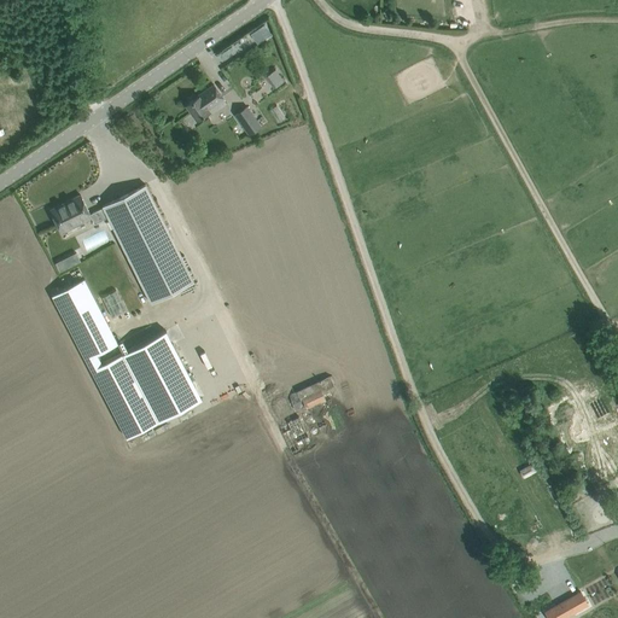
[(270,79),(278,91),(290,85),(281,71),(270,79)]
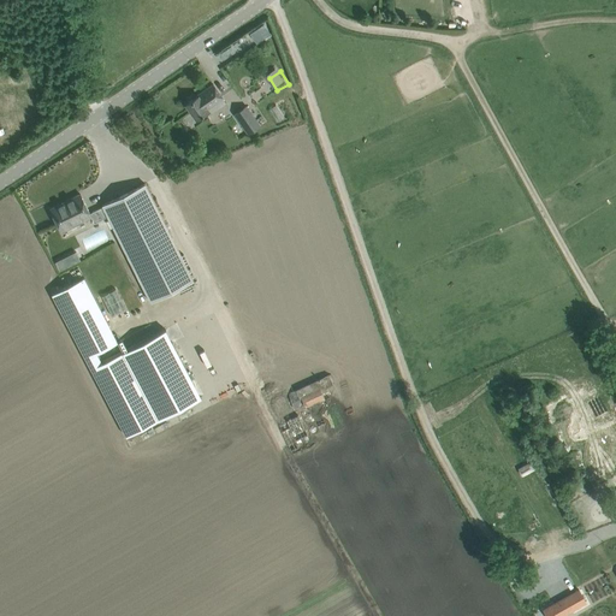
[(197,96),(185,105),(196,119),(208,111),(206,107),(223,98),(213,84),(197,95),(197,96)]
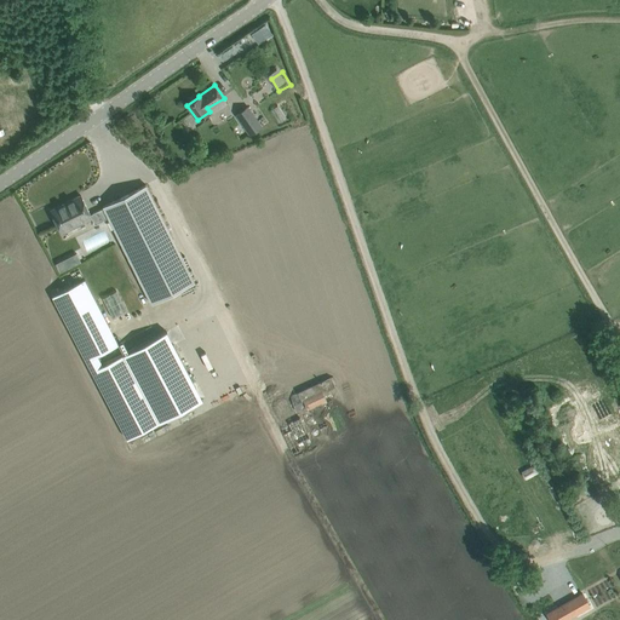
[(250,105),(236,115),(251,136),(264,127),(250,105)]
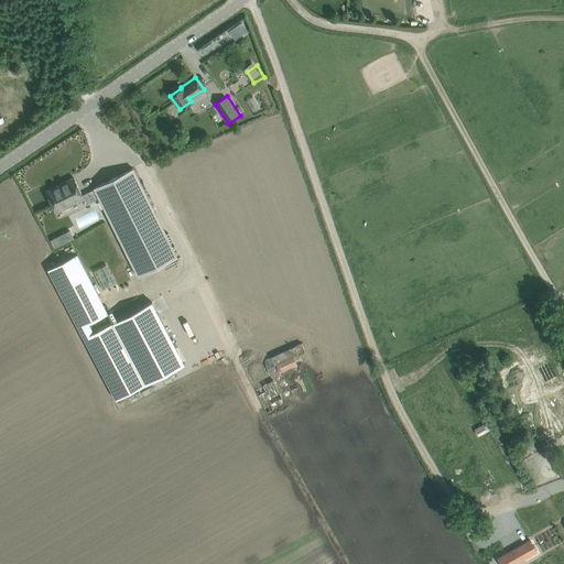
[(177,257),(133,169),(132,167),(93,187),(94,188),(82,195),(73,177),(64,183),(65,185),(46,194),(53,205),(56,204),(61,206),(63,208),(83,198),(86,204),(98,198),(138,277),(177,257)]
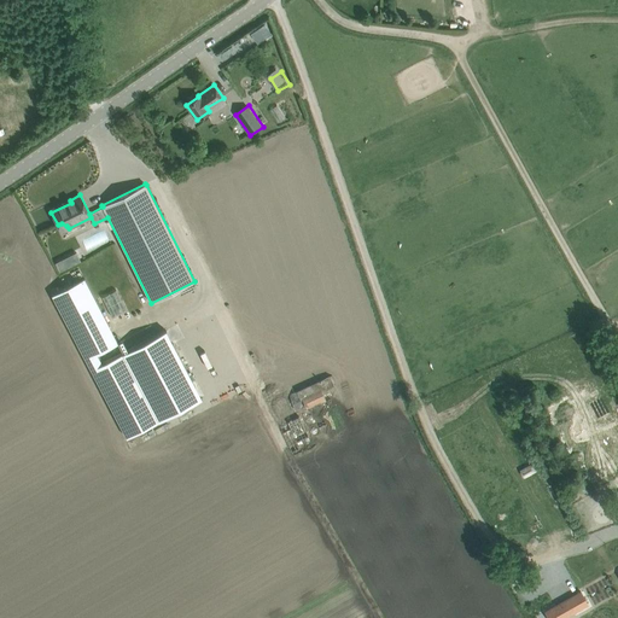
[(59,272),(81,261),(75,251),(54,261),(59,272)]
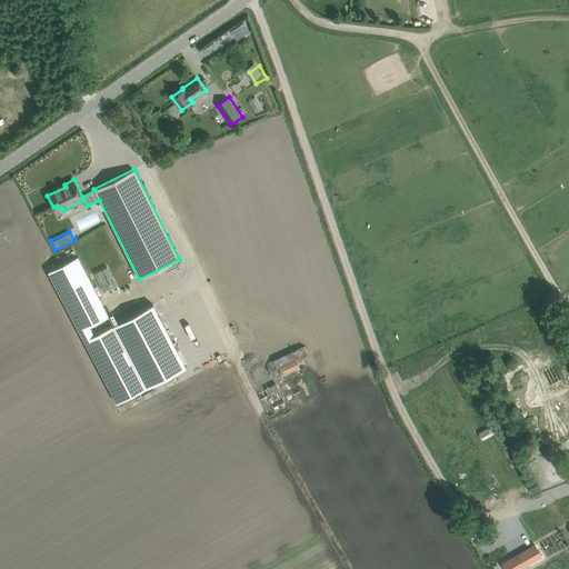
[(78,256),(48,271),(105,379),(117,403),(186,367),(152,303),(113,325),(95,335),(89,325),(108,315),(78,256)]
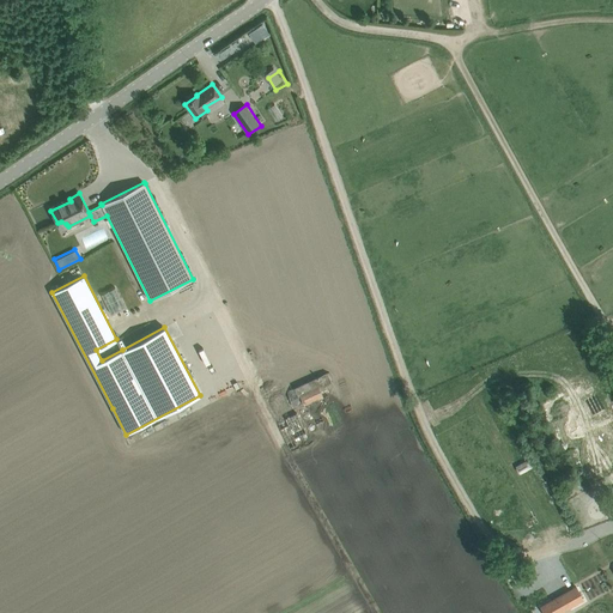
[(241,279),(234,281),(237,291),(244,287),(241,279)]
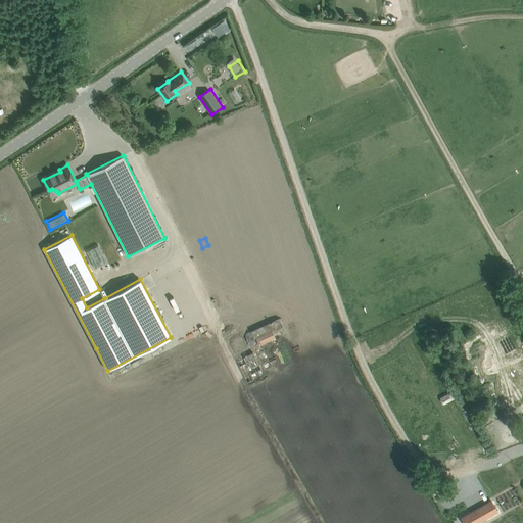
[(250,346),(258,342),(259,344),(266,341),(267,343),(269,344),(272,343),(272,341),(271,339),(275,337),(273,332),(283,327),(279,318),(244,334),(250,346)]
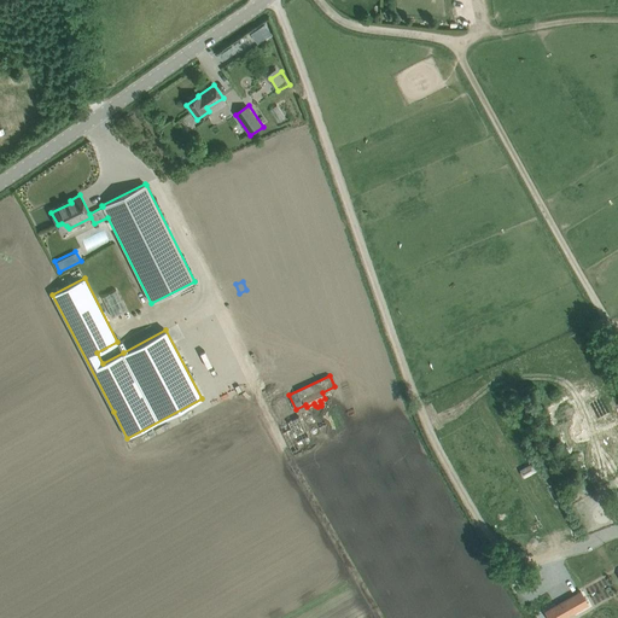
[(304,418),(291,424),(302,449),(315,443),(304,418)]
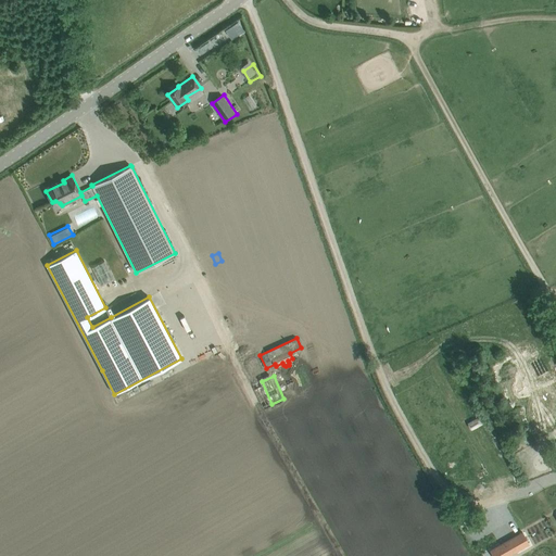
[(494,555),(508,555),(530,544),(523,533),(492,551),(494,555)]
